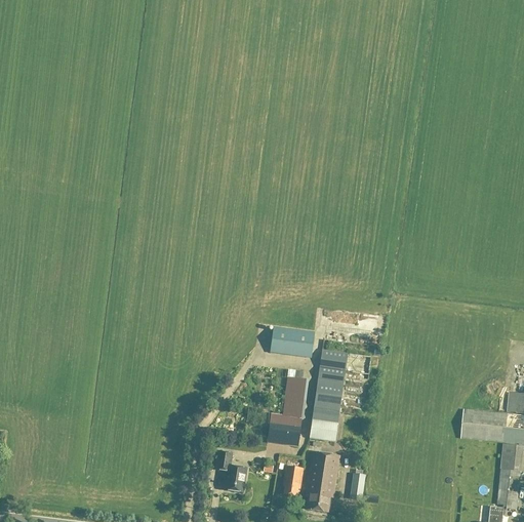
[(311,358),(314,331),(274,326),(270,352),(311,358)]
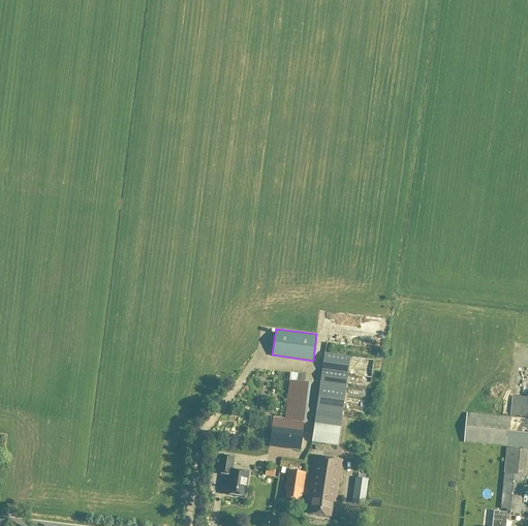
[(365,418),(373,359),(330,352),(331,342),(325,341),(324,351),(312,440),(338,444),(342,414),(365,418)]
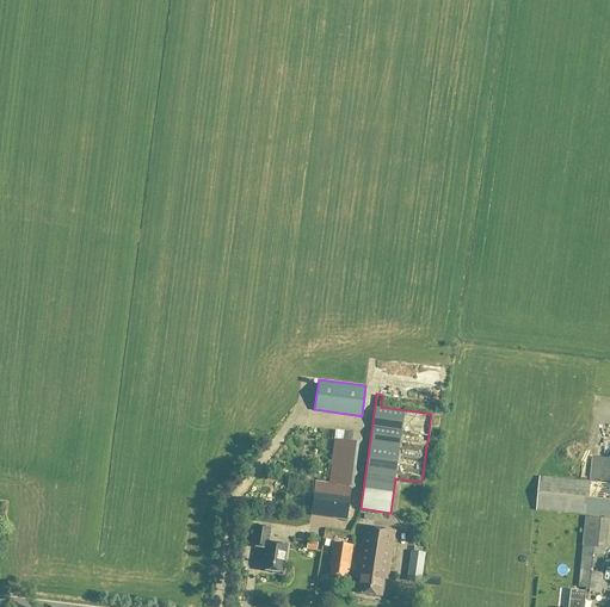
[(336,429),(334,438),(352,440),(353,432),(340,429),(336,429)]
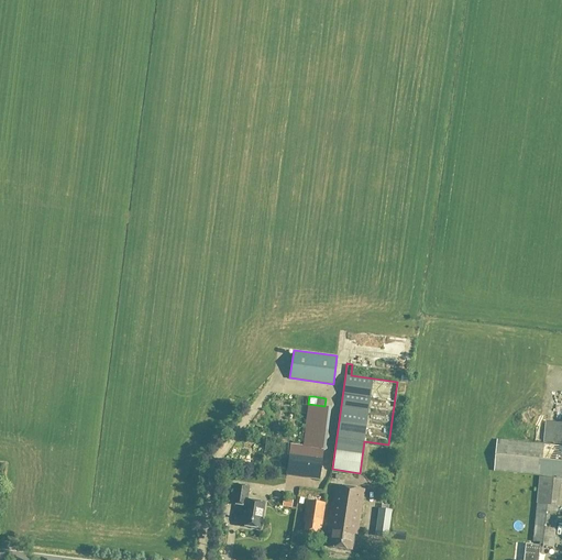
[(302,445),(323,448),(329,406),(324,406),(308,404),(302,445)]
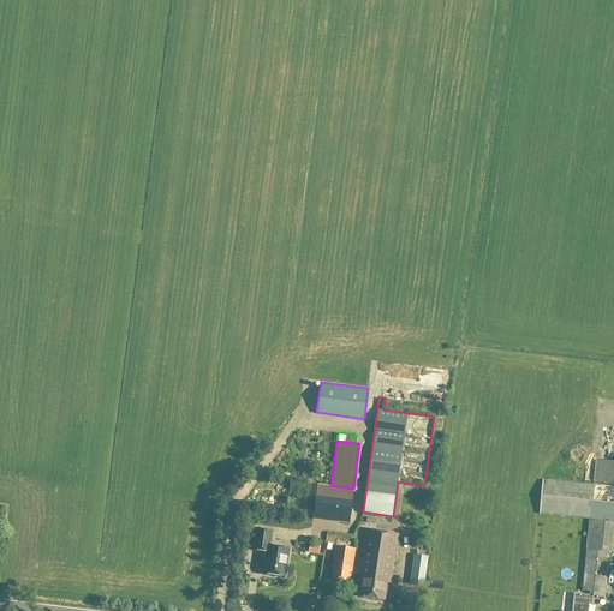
[(613,485),(543,479),(541,511),(613,519),(613,485)]
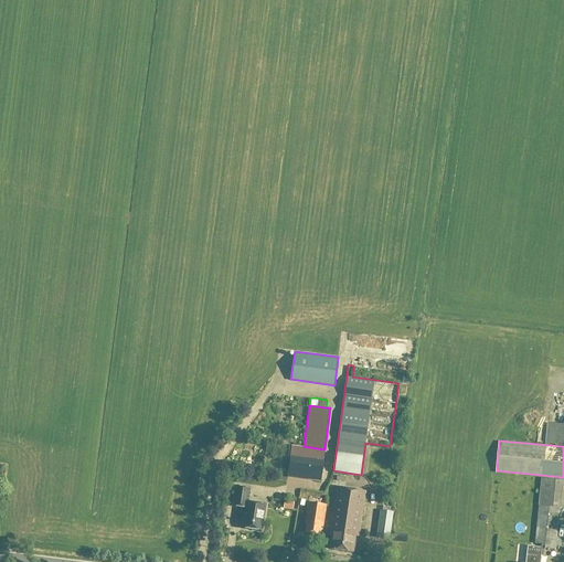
[(321,480),(325,449),(304,446),(291,445),(288,476),(321,480)]
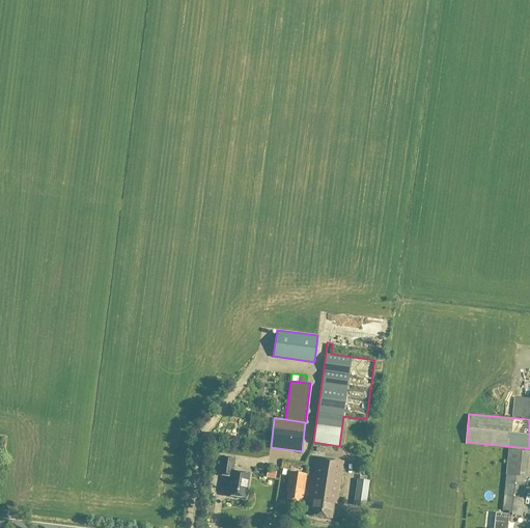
[(507,527),(509,513),(522,515),(529,451),(509,449),(502,512),(496,511),(494,527),(507,527)]
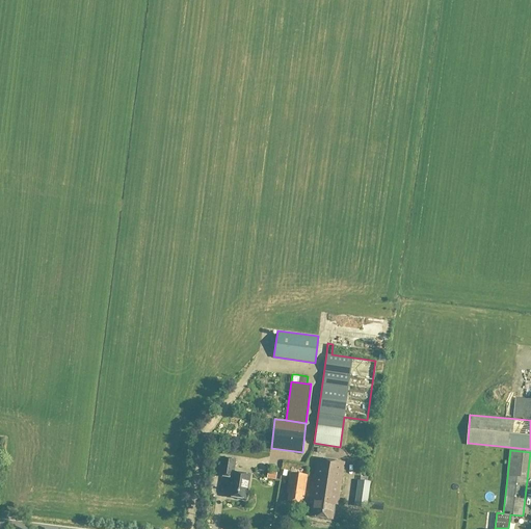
[(496,464),(503,465),(504,454),(498,453),(496,464)]
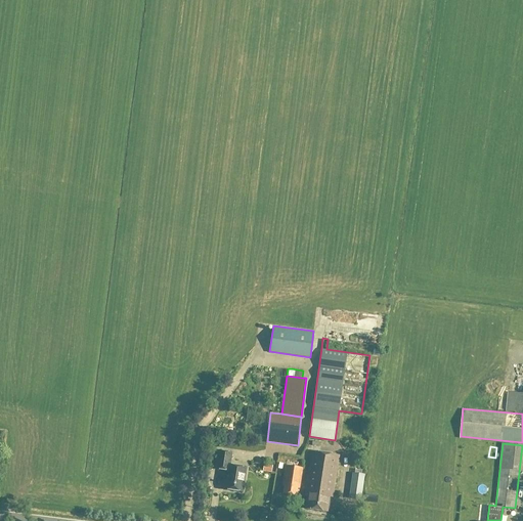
[(243,491),(247,467),(230,465),(231,452),(218,450),(216,468),(225,469),(225,472),(226,472),(223,488),(243,491)]
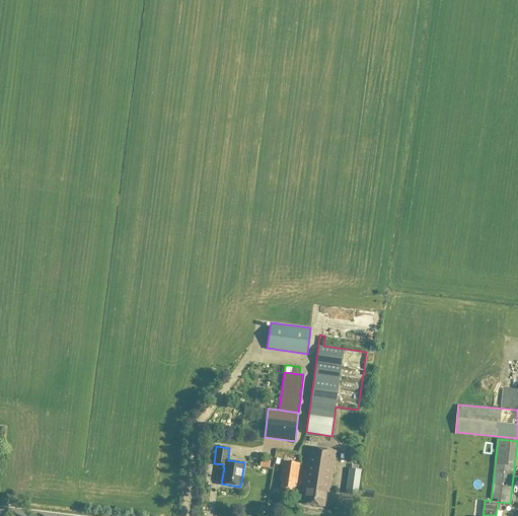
[(329,492),(336,451),(308,446),(301,491),(304,491),(302,502),(324,506),(326,491),(329,492)]
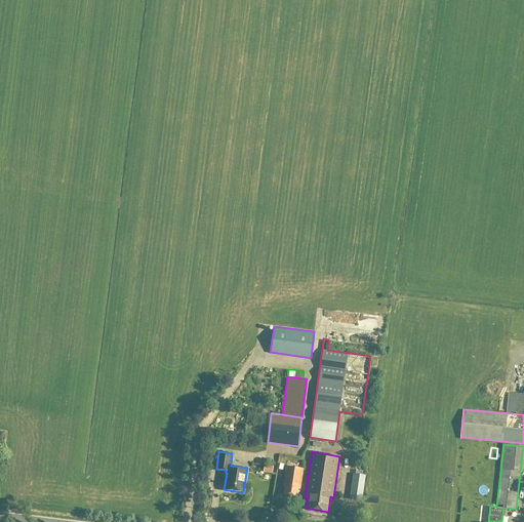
[(299,488),(303,469),(285,466),(282,486),(284,486),(283,493),(296,495),(298,488),(299,488)]
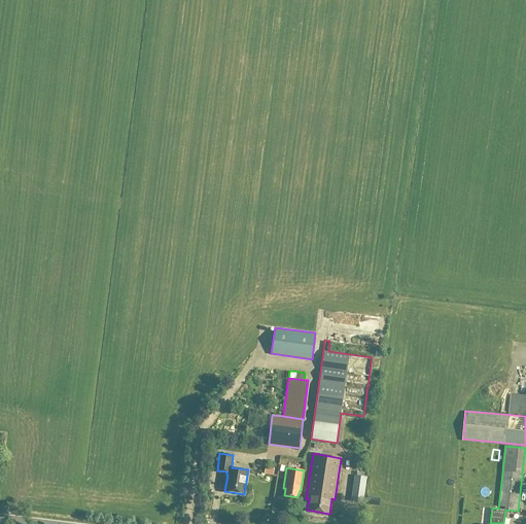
[(362,501),(366,477),(354,475),(351,500),(362,501)]
